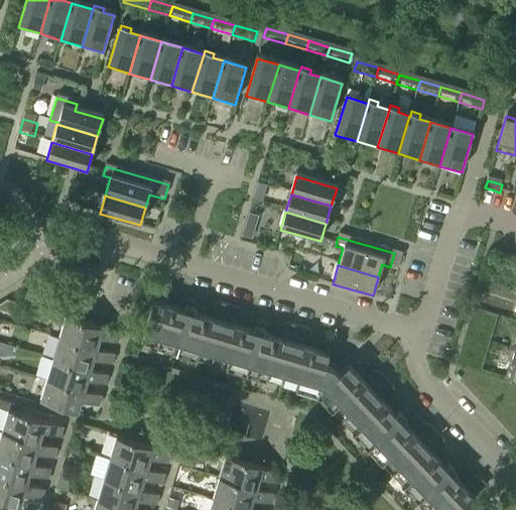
[(141,346),(175,356),(190,304),(184,302),(182,312),(169,308),(173,296),(168,290),(158,287),(141,346)]
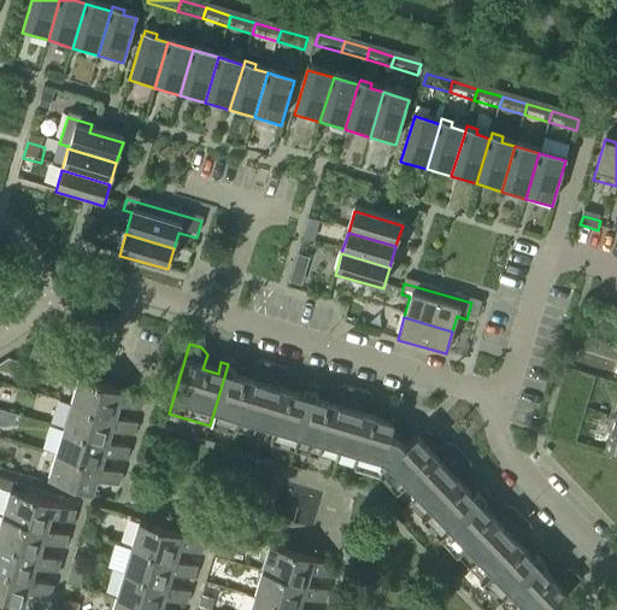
[(210,426),(252,439),(274,369),(260,365),(252,369),(248,382),(231,377),(235,365),(228,364),(210,426)]
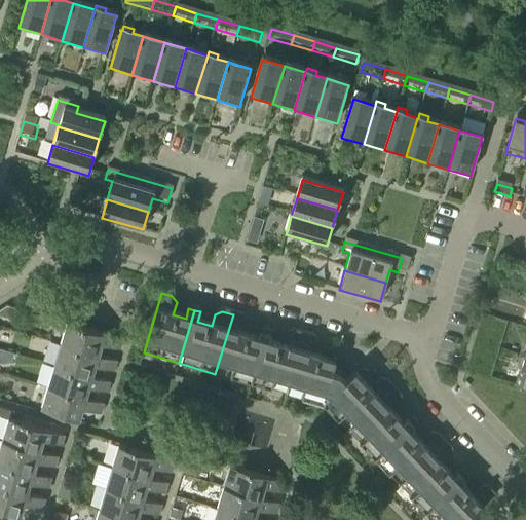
[(215,374),(249,384),(265,331),(259,329),(256,339),(242,335),(247,323),(243,318),(233,314),(215,374)]
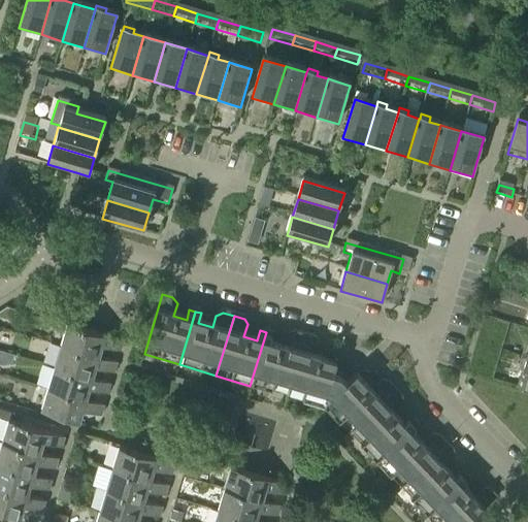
[(99,361),(99,360),(102,350),(120,355),(123,345),(67,328),(61,350),(99,361)]
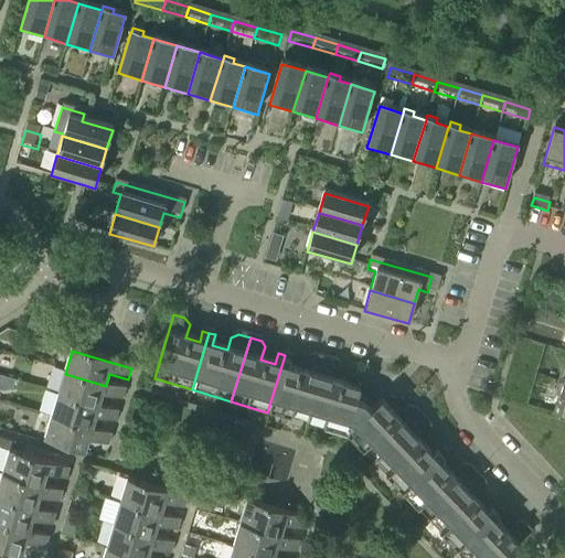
[(267,412),(307,424),(327,360),(315,356),(307,360),(302,372),(288,367),(291,357),(285,355),(267,412)]
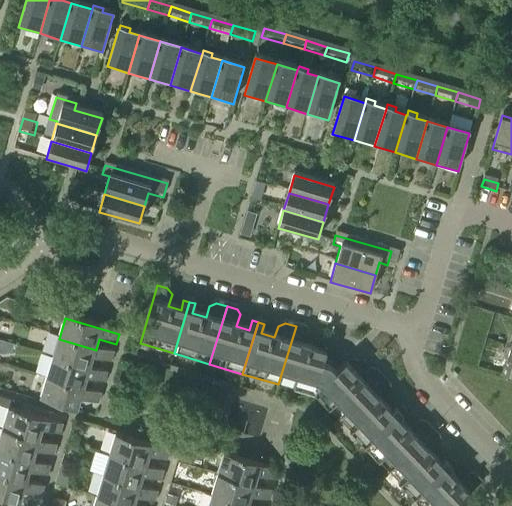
[(296,326),(278,384),(312,394),(330,368),(322,365),(326,353),(306,347),(309,335),(306,329),(296,326)]
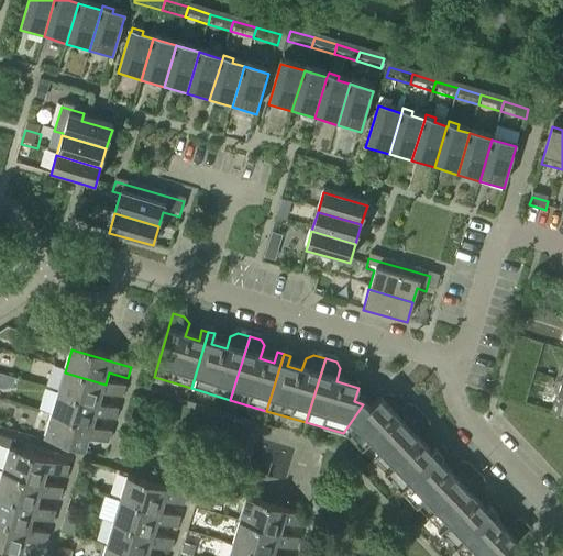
[(98,408),(98,407),(102,395),(121,401),(124,390),(106,384),(106,385),(65,373),(57,396),(98,408)]
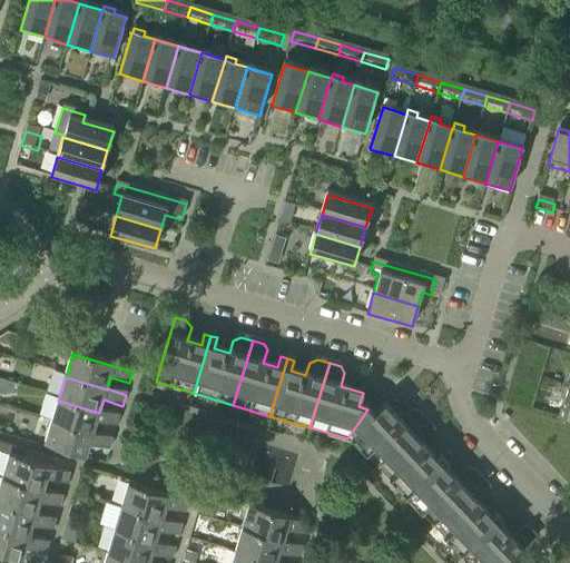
[(569,424),(569,381),(559,421),(569,424)]
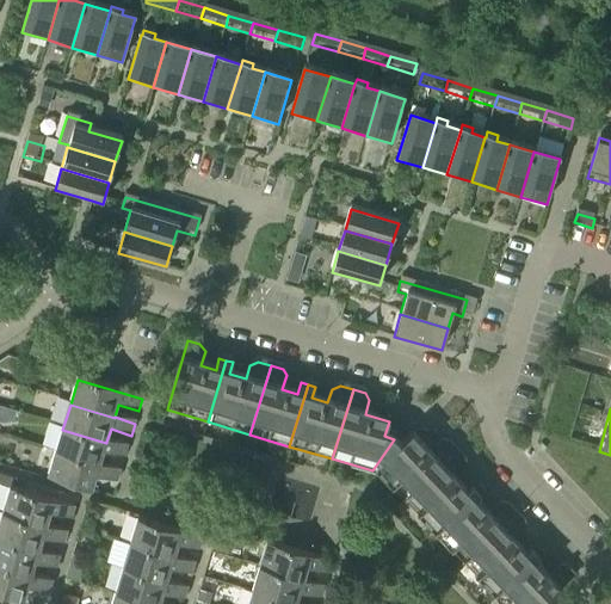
[(106,443),(62,430),(55,455),(99,468),(99,467),(104,454),(123,460),(127,449),(106,442),(106,443)]
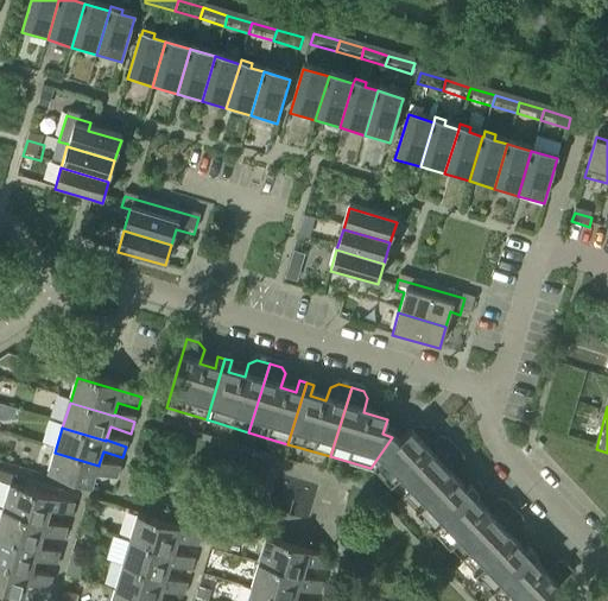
[(371,468),(403,501),(455,450),(445,441),(437,441),(426,450),(410,432),(398,443),(392,437),(371,468)]
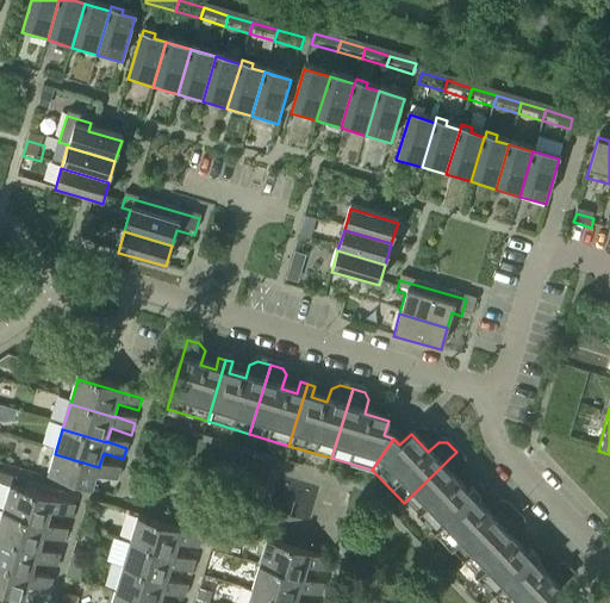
[(404,503),(433,534),(480,488),(475,483),(467,492),(454,479),(465,470),(466,461),(456,452),(404,503)]
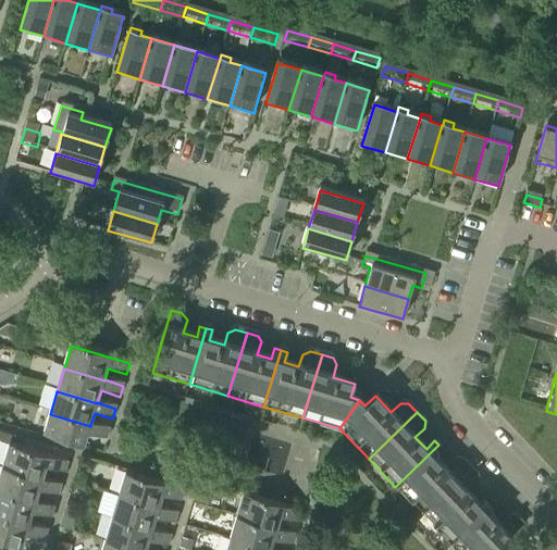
[(90,426),(50,414),(42,437),(83,449),(87,436),(106,441),(109,430),(90,425),(90,426)]
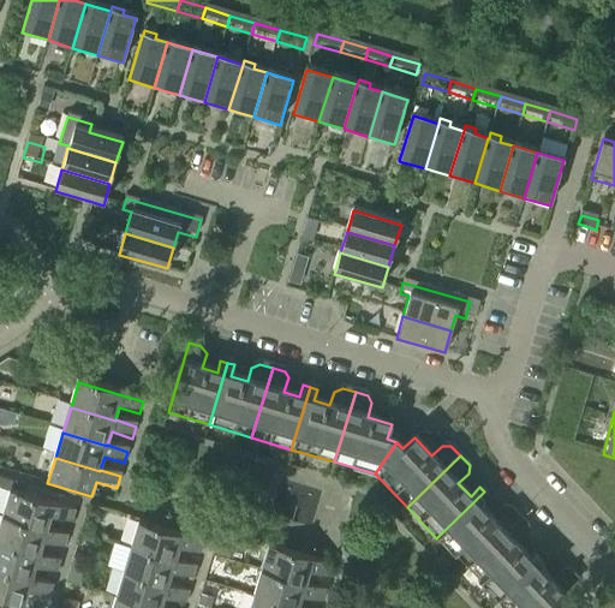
[(436,538),(466,570),(520,519),(511,510),(502,508),(491,518),(479,506),(489,496),(484,492),(436,538)]
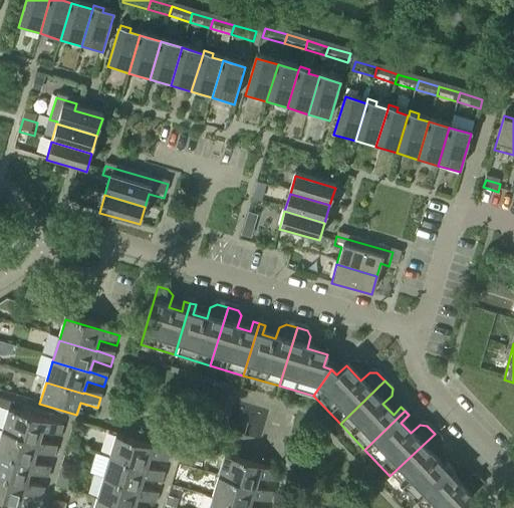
[(8,413),(1,434),(38,445),(39,444),(42,434),(59,439),(62,429),(8,413)]
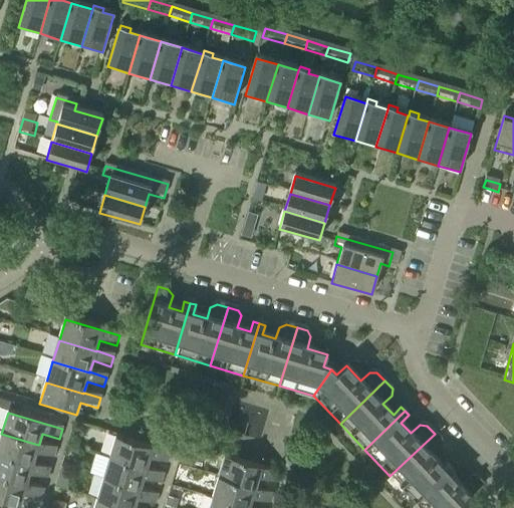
[(0,456),(32,466),(32,465),(35,455),(53,460),(56,449),(39,444),(38,445),(1,434),(0,438),(0,456)]
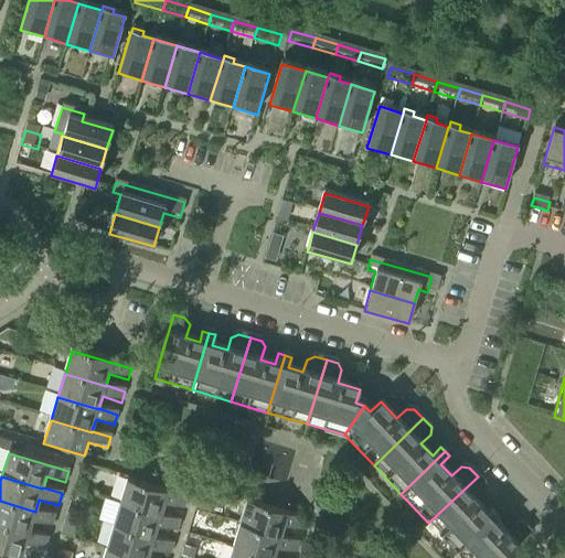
[(428,523),(456,551),(500,510),(496,505),(487,513),(476,502),(484,493),(486,484),(478,476),(428,523)]
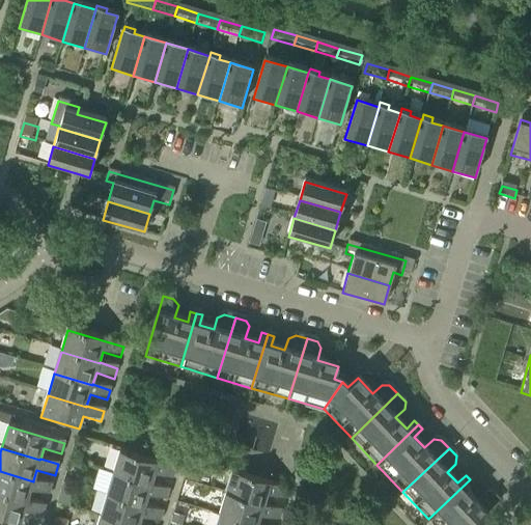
[(150,487),(151,486),(155,474),(172,479),(175,470),(119,453),(112,475),(150,487)]
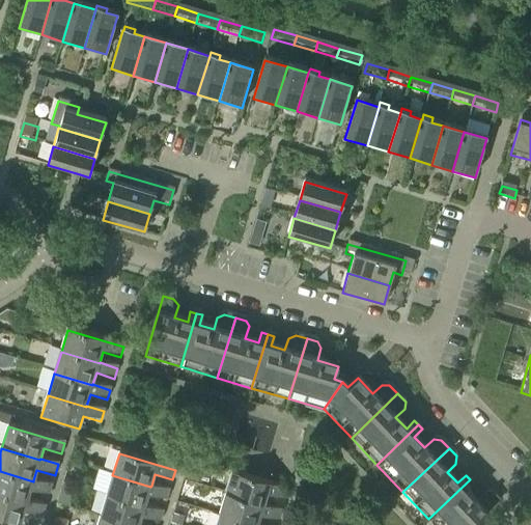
[(33,481),(0,471),(0,495),(27,503),(27,502),(30,491),(49,497),(52,486),(33,480),(33,481)]
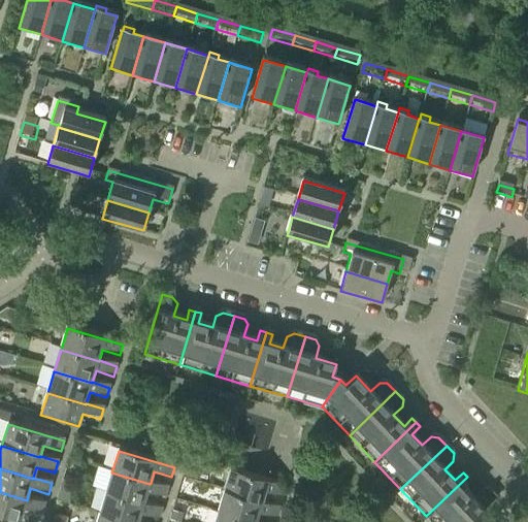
[(262,503),(262,502),(265,492),(283,497),(286,487),(231,470),(224,493),(262,503)]
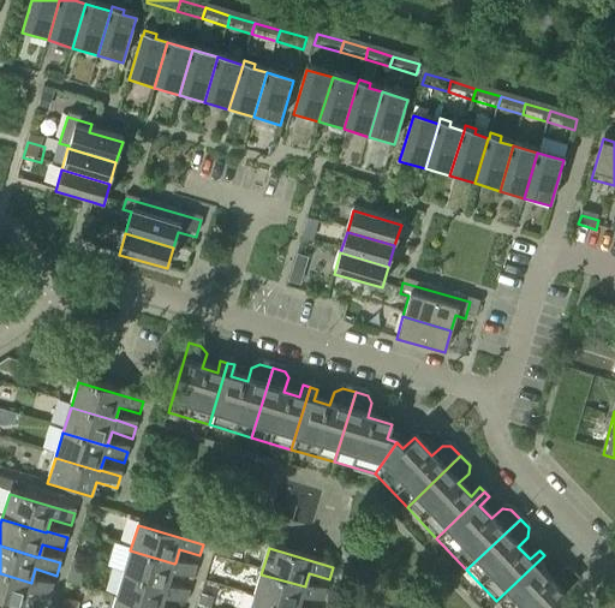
[(174,564),(130,550),(123,576),(167,589),(168,588),(172,576),(192,582),(196,568),(175,562),(174,564)]
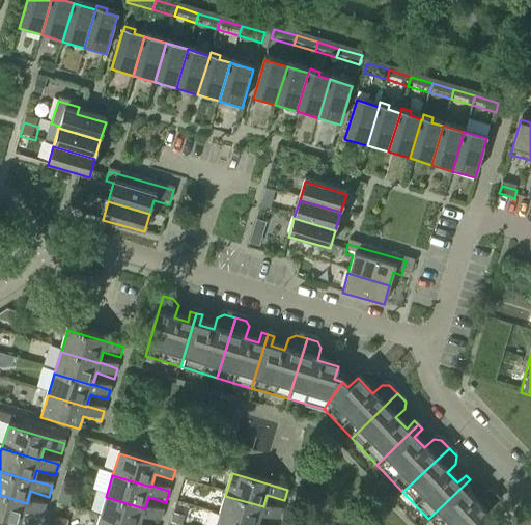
[(470,479),(428,519),(434,524),(476,524),(500,502),(492,494),(485,493),(476,501),(466,492),(474,484),(470,479)]
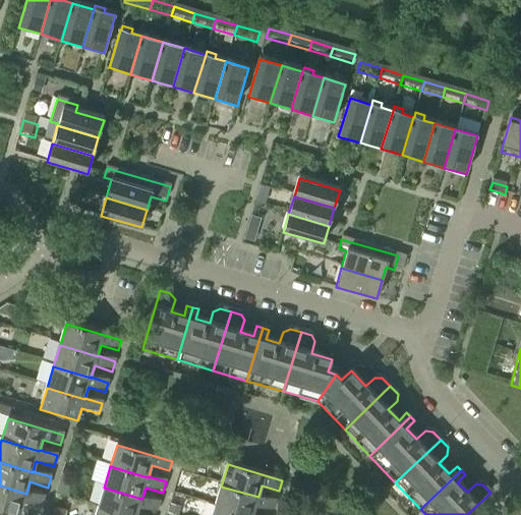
[(26,494),(0,485),(0,509),(16,514),(19,514),(23,503),(41,508),(44,498),(26,493),(26,494)]
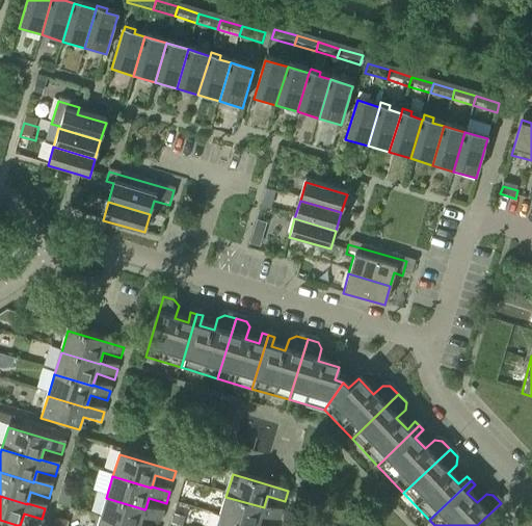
[(264,507),(225,497),(219,518),(243,525),(259,525),(261,518),(278,523),(282,513),(264,506),(264,507)]
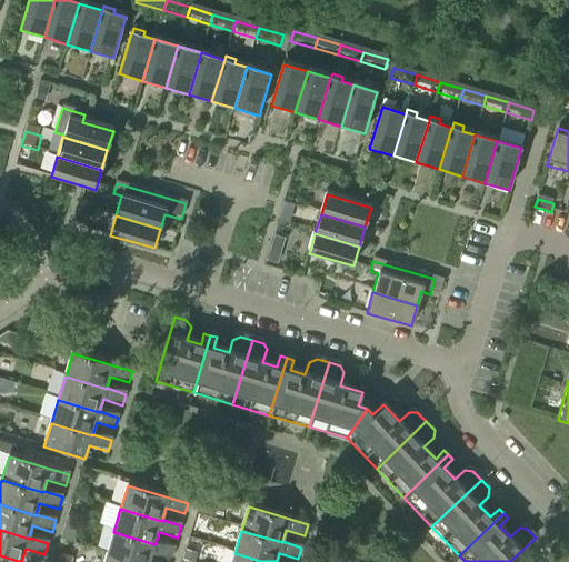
[(155,544),(113,532),(107,555),(126,561),(149,561),(151,555),(170,561),(173,549),(156,543),(155,544)]
